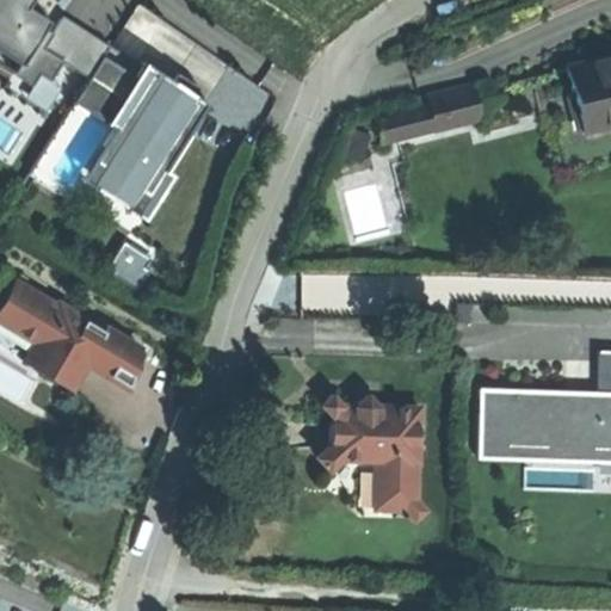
[(74,67),(92,38),(60,18),(50,31),(36,22),(22,13),(29,0),(0,0),(0,45),(22,60),(13,74),(31,85),(39,73),(50,79),(62,60),(74,67)]
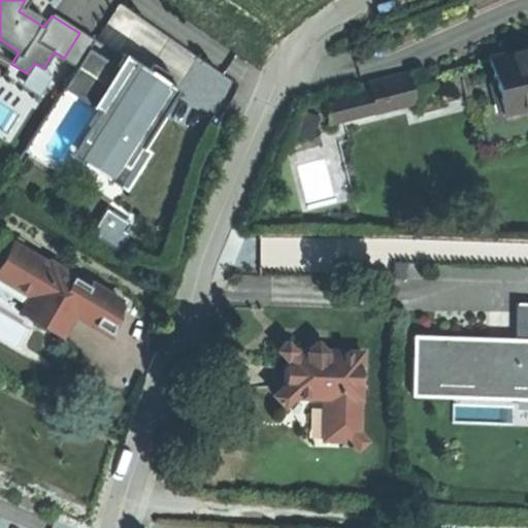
[(53,12),(52,15),(79,33),(64,58),(76,67),(94,39),(53,12)]
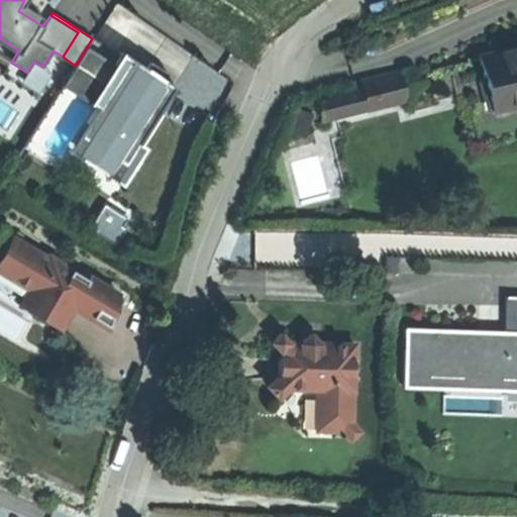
[(96,108),(78,135),(124,165),(175,86),(165,79),(168,73),(159,67),(150,62),(146,68),(122,53),(120,57),(92,38),(75,66),(62,86),(96,108)]
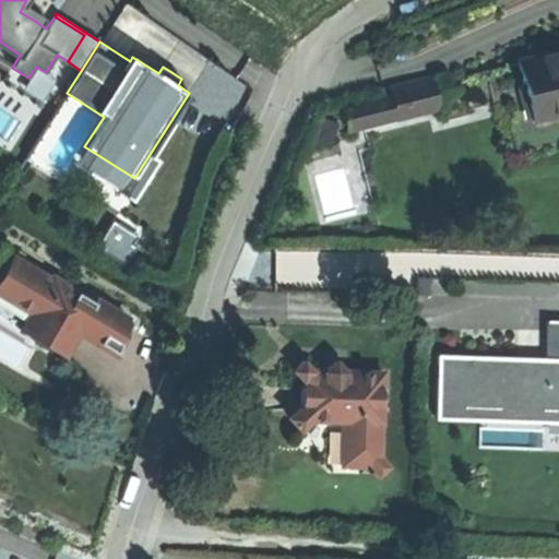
[(558,50),(518,61),(526,95),(532,120),(558,113),(558,50)]
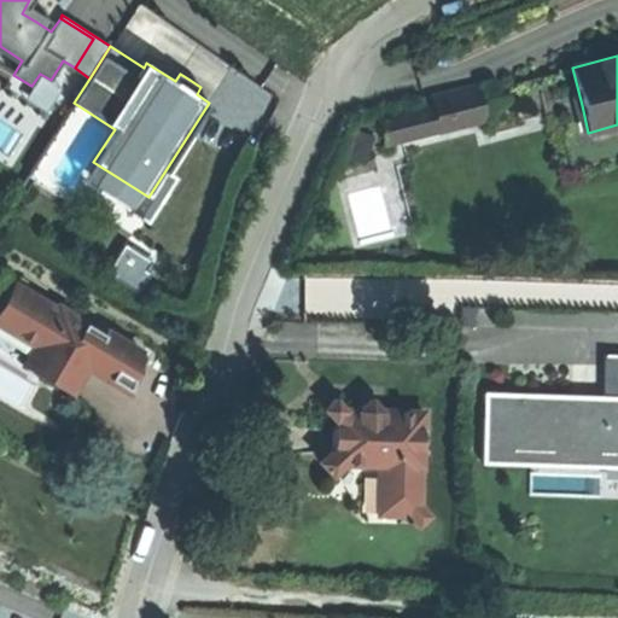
[(474,87),(431,98),(432,105),(438,130),(482,120),(474,87)]
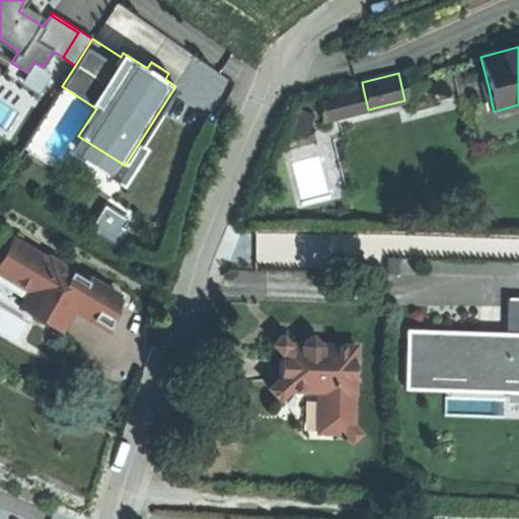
[(368,109),(363,88),(319,99),(324,121),(368,109)]
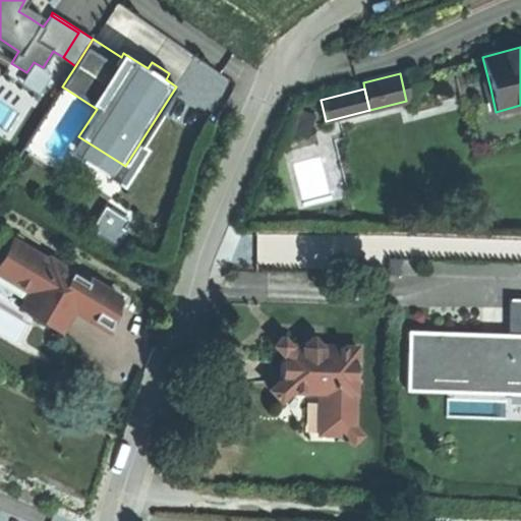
[(95,230),(94,232),(114,245),(124,228),(121,227),(126,219),(104,206),(91,228),(95,230)]
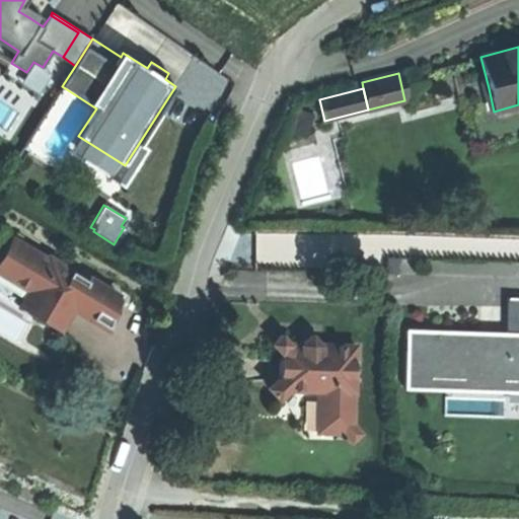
[(48,261),(13,239),(0,261),(0,272),(29,290),(20,305),(60,329),(69,314),(74,306),(73,306),(87,280),(50,257),(48,261)]
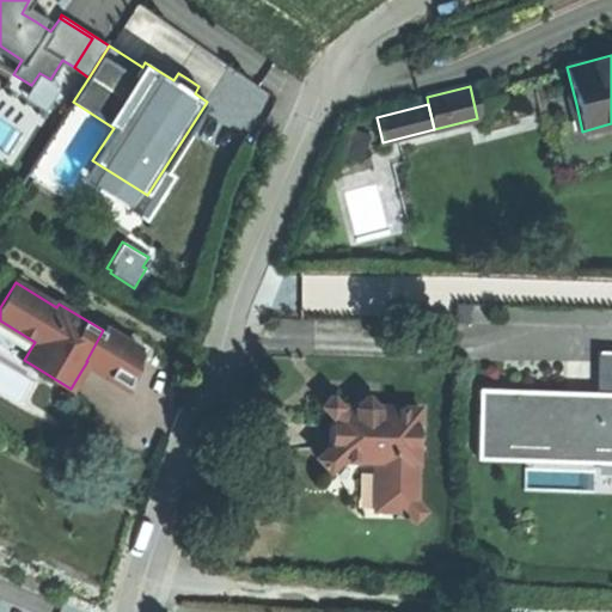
[(471,305),(458,305),(457,322),(470,323),(471,305)]
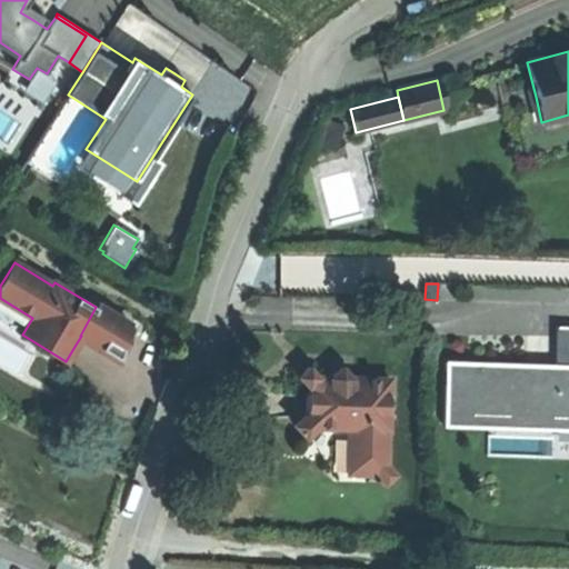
[(98,303),(96,307),(80,336),(81,336),(119,360),(129,323),(98,303)]
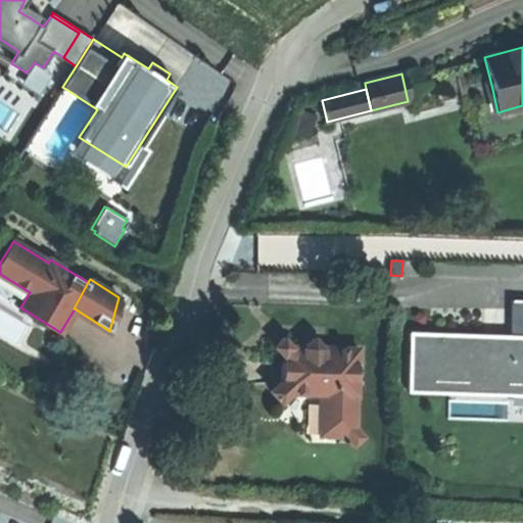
[(483,345),(484,333),(410,331),(408,381),(522,384),(522,299),(511,299),(510,334),(509,346),(483,345)]
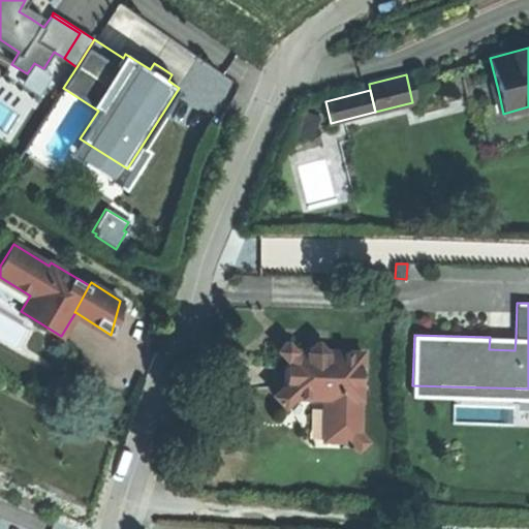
[(515,350),(516,338),(504,338),(490,337),(489,349),(515,350)]
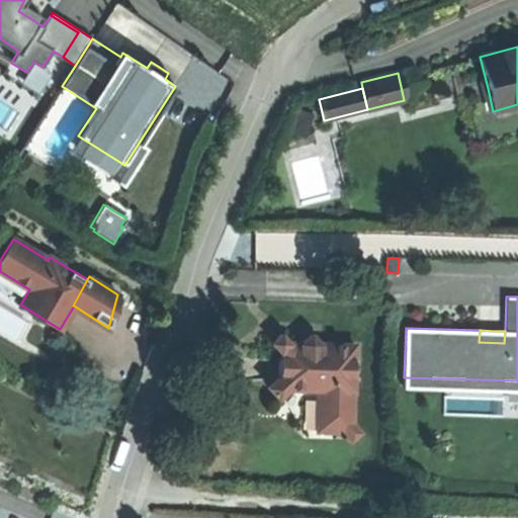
[(352,423),(354,345),(321,344),(317,340),(304,339),(300,343),(288,343),(280,333),(271,343),(279,352),(279,365),(279,377),(268,387),(278,399),(289,389),(318,390),(316,431),(342,432),(351,441),(360,432),(352,423)]
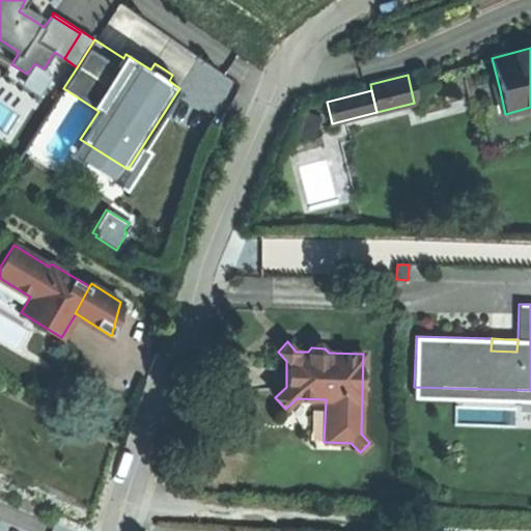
[(414,396),(530,400),(530,390),(414,387),(414,396)]
